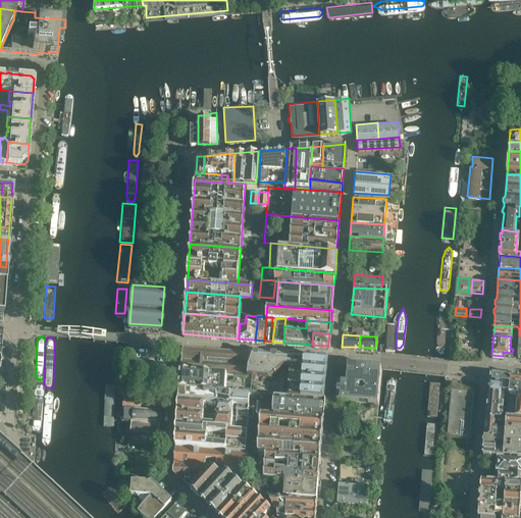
[(247,374),(249,350),(181,345),(179,369),(180,369),(226,372),(247,374)]
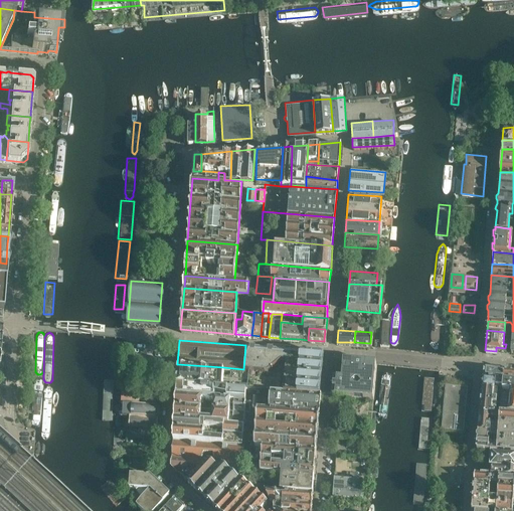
[(250,387),(320,393),(323,352),(245,345),(243,369),(248,369),(247,387),(250,387)]
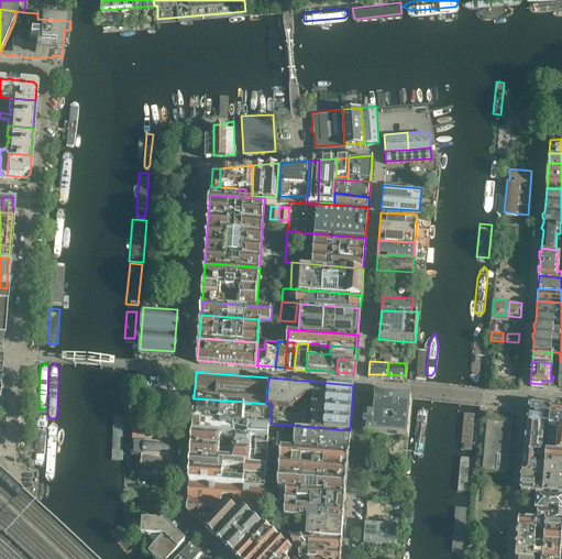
[(407,435),(410,395),(375,392),(373,412),(365,412),(363,430),(407,435)]
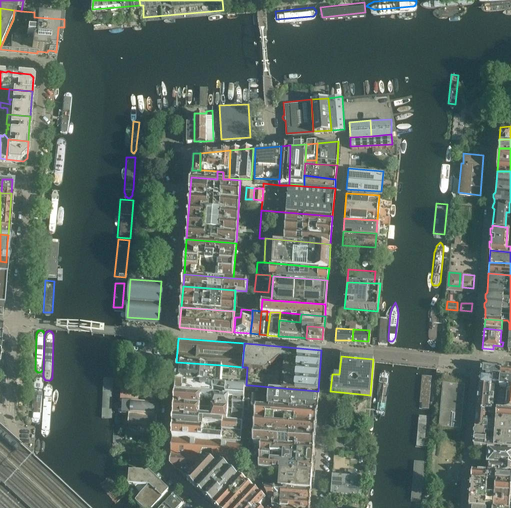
[(247,367),(242,367),(222,365),(177,362),(176,380),(245,385),(246,385),(247,367)]
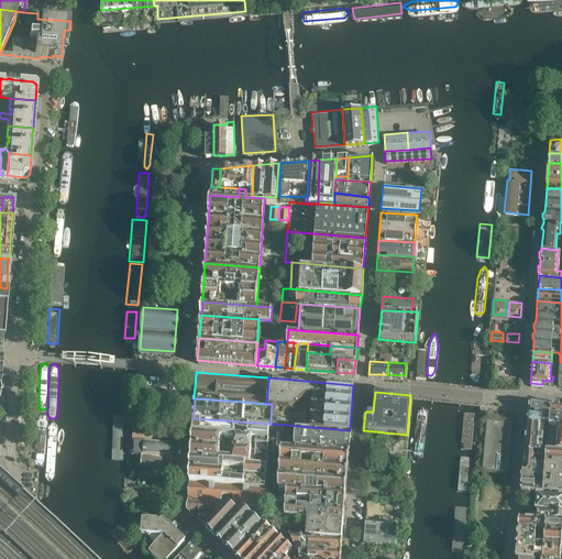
[(550,414),(551,403),(531,401),(528,403),(528,412),(540,413),(550,414)]
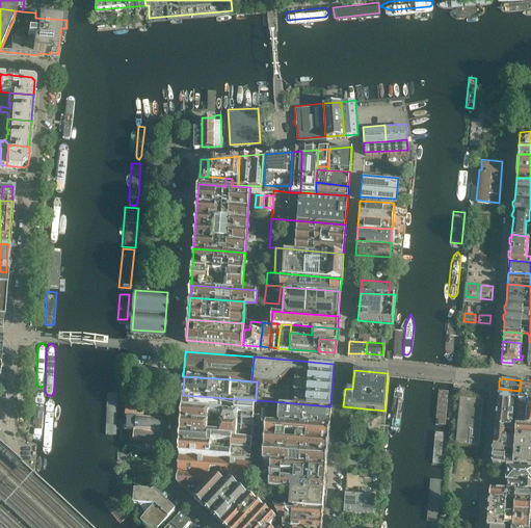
[(530,392),(530,380),(521,380),(520,391),(530,392)]
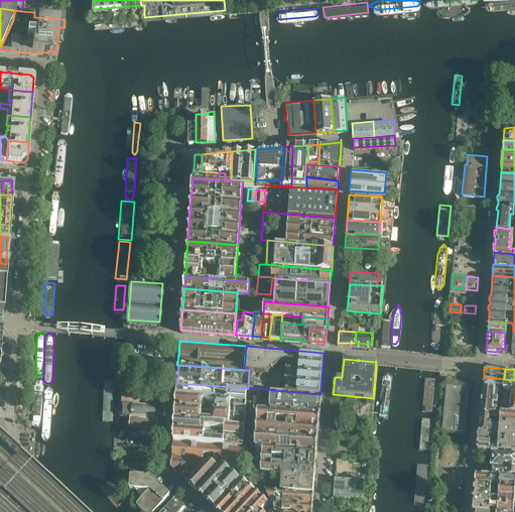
[(388,416),(389,415),(392,376),(392,375),(392,374),(391,373),(391,372),(390,372),(389,371),(388,371),(387,371),(386,371),(385,371),(384,372),(383,373),(383,374),(382,375),(379,414),(379,415),(380,416),(381,416),(381,417),(382,417),(383,418),(384,418),(385,418),(386,418),(386,417),(387,417),(388,416)]
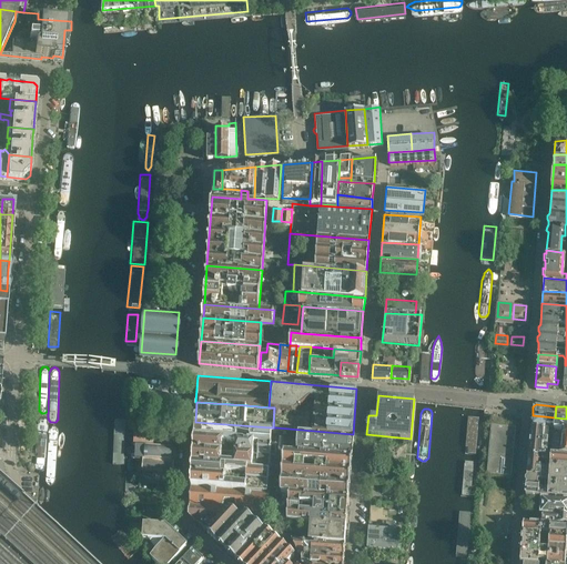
[(464,451),(475,451),(478,413),(467,413),(464,451)]
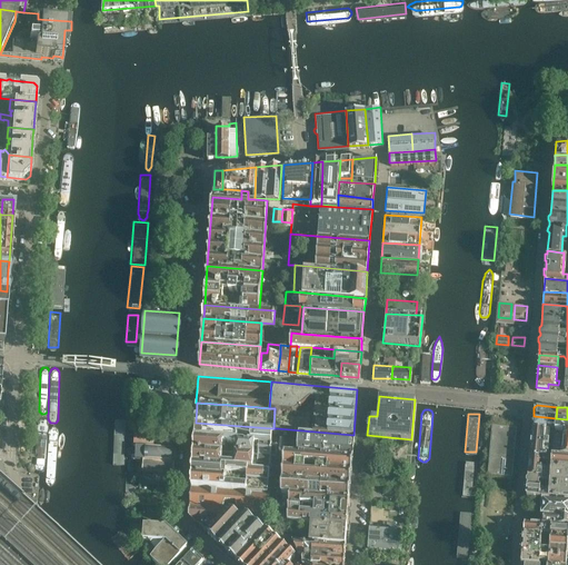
[(112,461),(123,462),(126,416),(113,415),(112,461)]
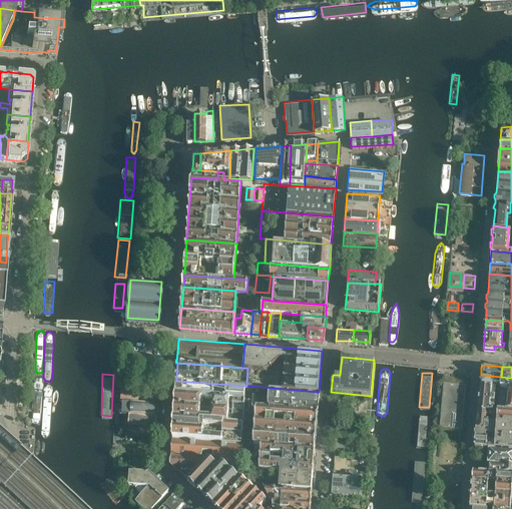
[(491,385),(492,376),(481,375),(480,384),(491,385)]
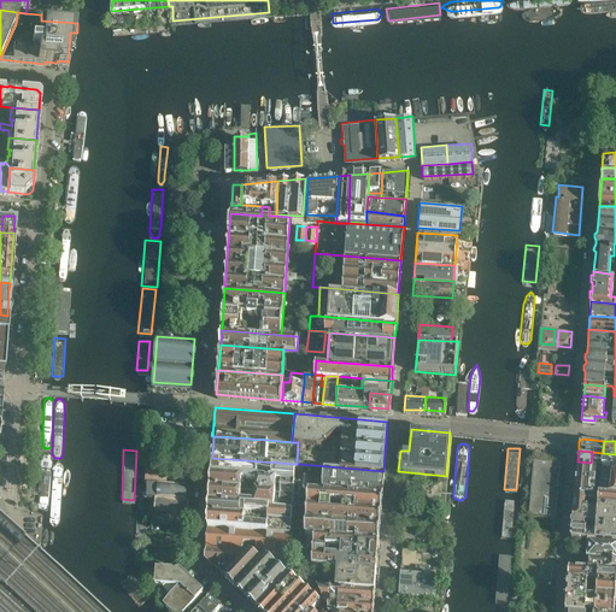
[(50,506),(50,505),(52,458),(52,457),(52,455),(51,454),(50,453),(48,452),(47,452),(46,452),(45,452),(44,452),(42,453),(41,453),(41,454),(40,455),(40,457),(37,505),(39,506),(40,507),(41,507),(42,508),(44,508),(45,508),(46,508),(47,507),(48,507),(50,506)]
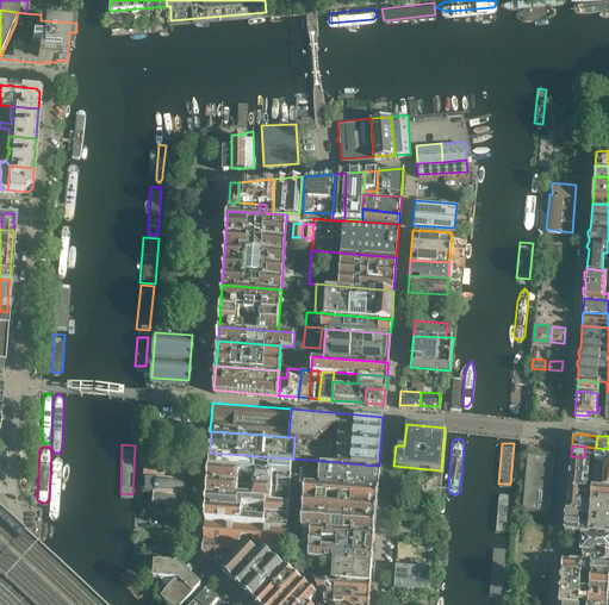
[(608,460),(608,449),(596,448),(585,447),(584,457),(608,460)]
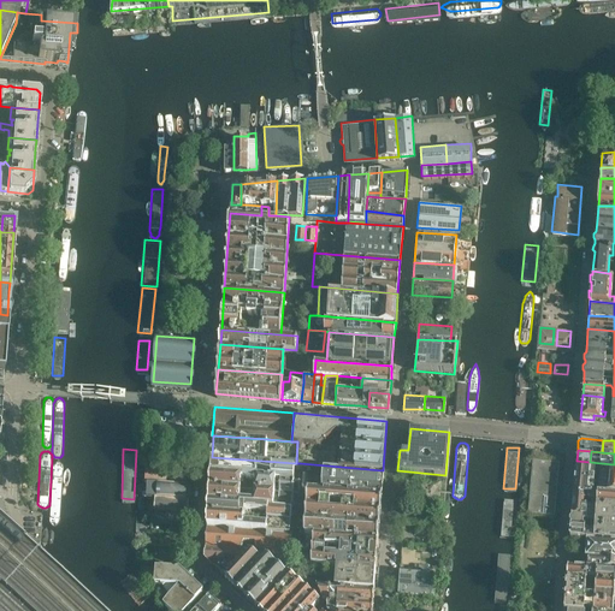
[(294,478),(295,463),(212,457),(210,470),(294,478)]
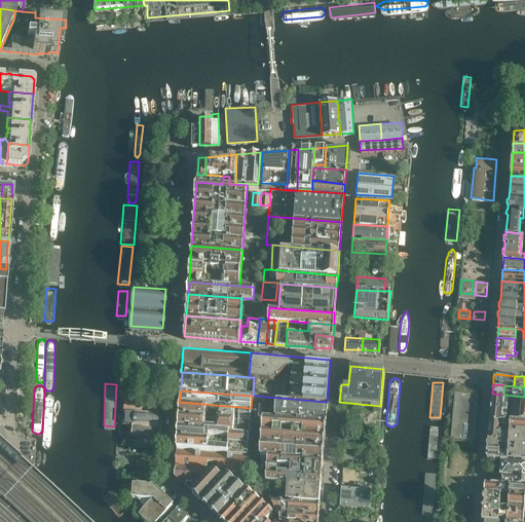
[(450,436),(473,438),(477,393),(454,390),(450,436)]
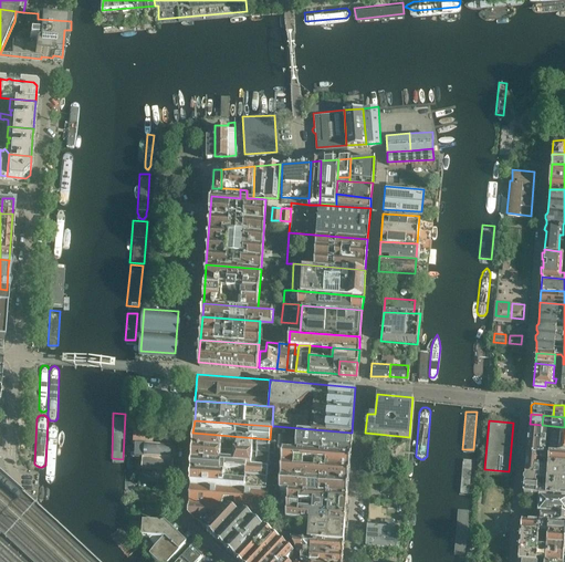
[(56,478),(56,477),(59,428),(59,427),(59,426),(58,425),(58,424),(56,424),(56,423),(55,423),(54,422),(53,422),(52,422),(52,423),(51,423),(50,423),(49,424),(49,425),(48,426),(48,427),(48,428),(45,477),(45,478),(46,478),(48,479),(49,480),(50,480),(51,480),(52,480),(53,480),(54,480),(55,479),(56,478)]
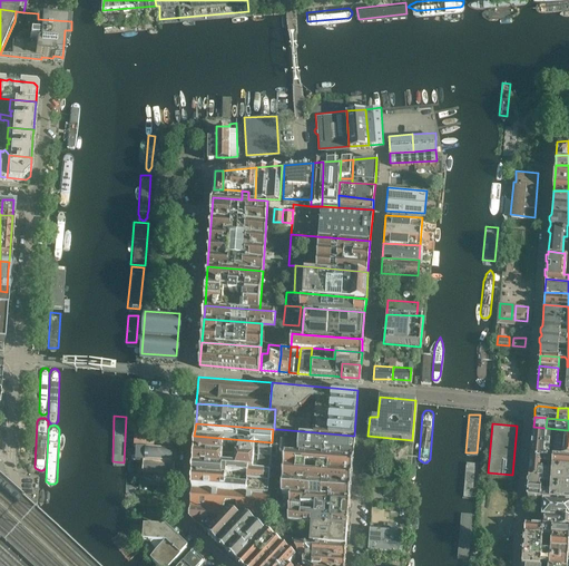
[(568,430),(546,428),(533,427),(530,456),(543,457),(543,454),(568,456),(568,430)]
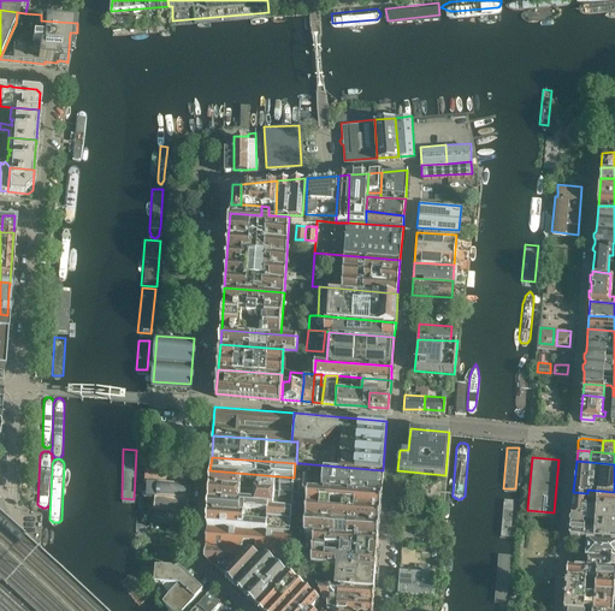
[(382,492),(383,470),(300,463),(297,500),(307,502),(308,486),(382,492)]
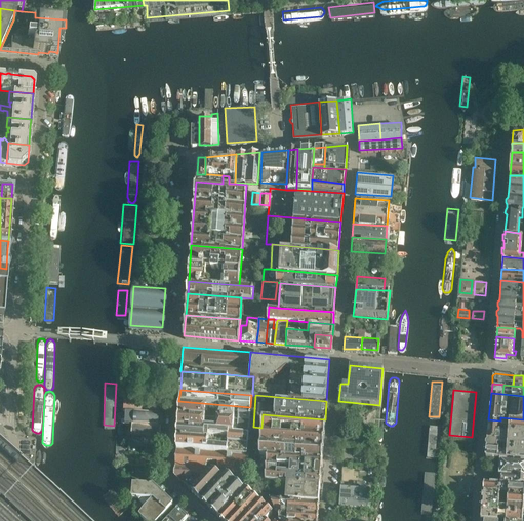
[(158,410),(159,400),(123,397),(122,408),(127,408),(158,410)]
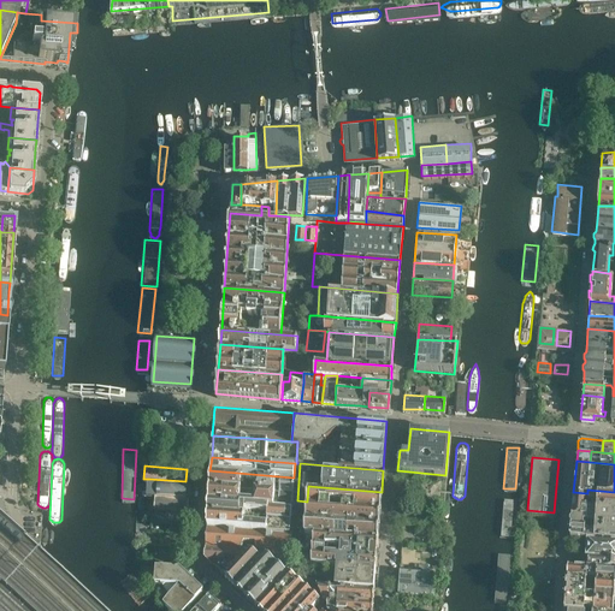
[(294,478),(210,470),(208,485),(293,491),(294,478)]
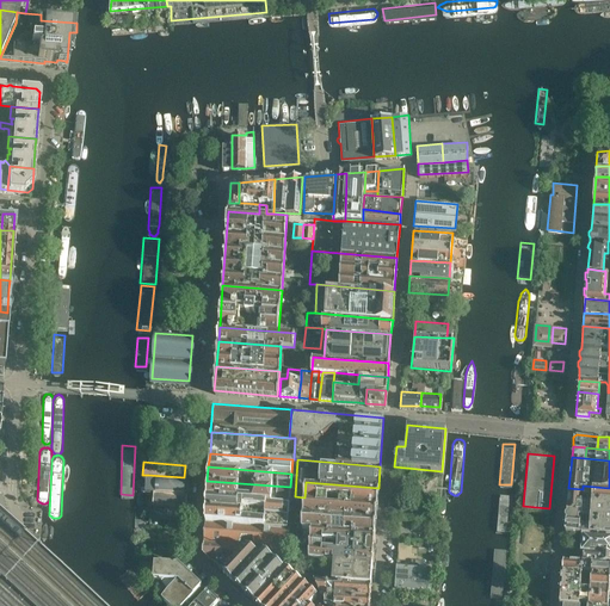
[(186,493),(188,478),(184,477),(148,475),(147,489),(152,489),(186,493)]
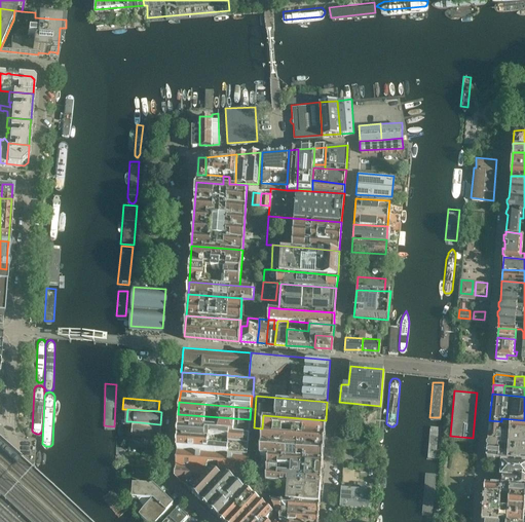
[(249,432),(250,419),(178,414),(178,425),(249,432)]
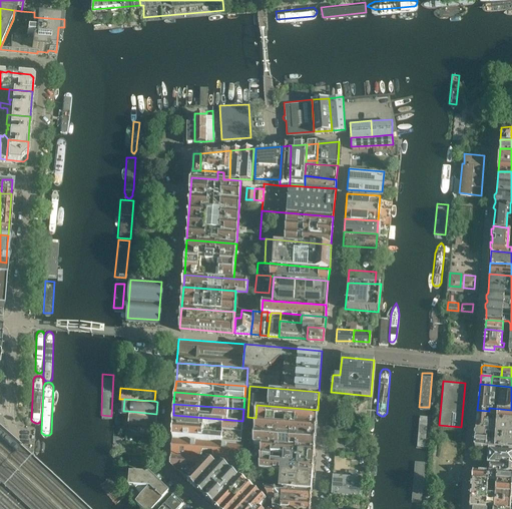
[(315,434),(318,410),(257,405),(256,418),(254,430),(315,434)]
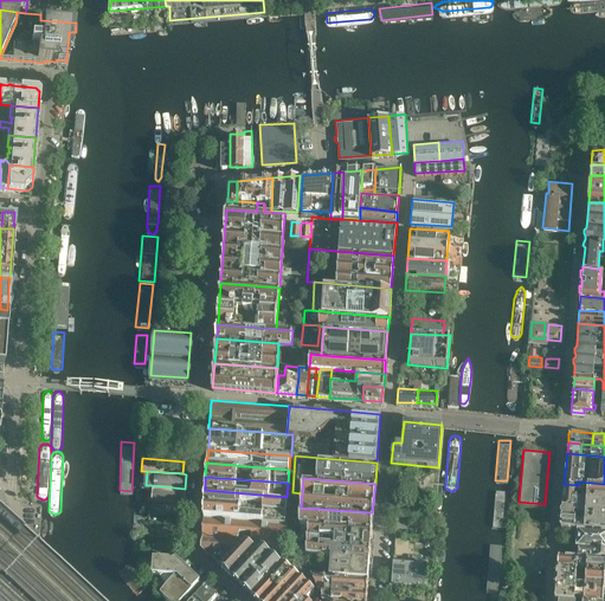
[(604,498),(604,484),(578,482),(578,485),(577,495),(587,495),(586,497),(604,498)]
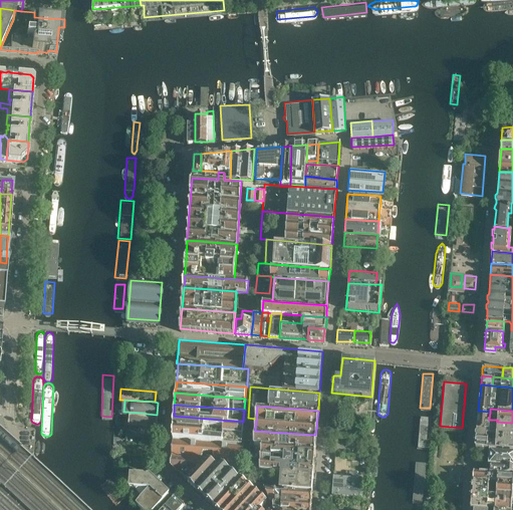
[(489,425),(489,420),(490,412),(478,411),(477,429),(488,430),(489,425)]
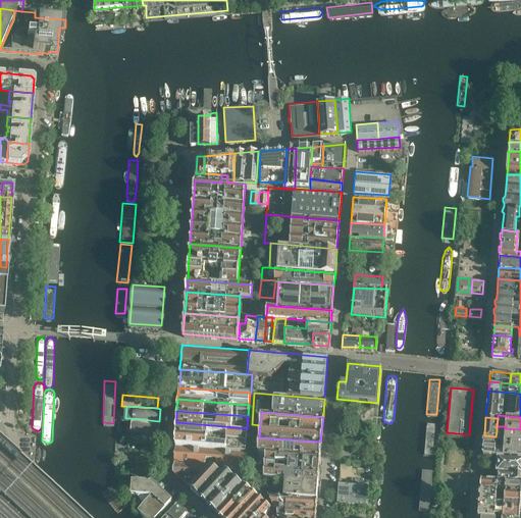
[(162,431),(163,421),(159,421),(129,418),(129,428),(162,431)]
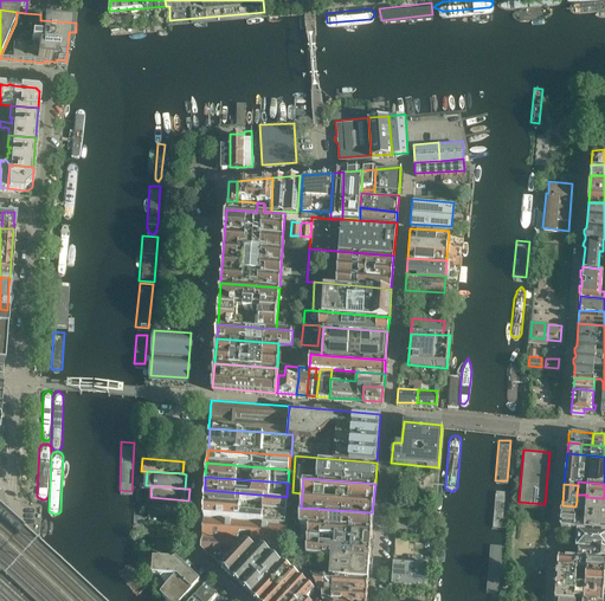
[(491,525),(503,527),(507,490),(496,489),(491,525)]
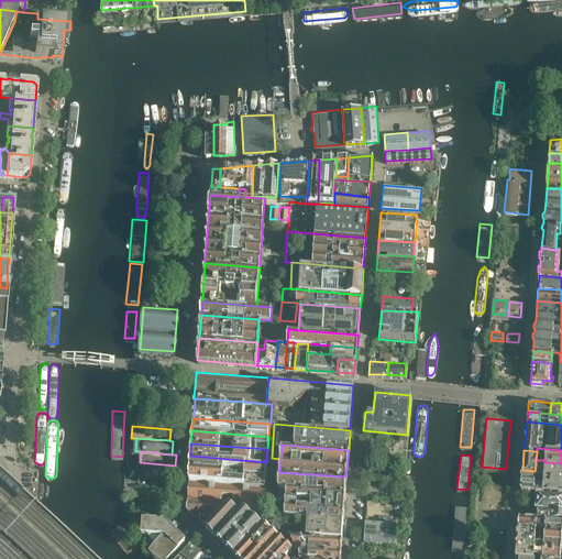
[(265,473),(266,462),(190,456),(189,467),(222,469),(222,463),(244,466),(243,471),(265,473)]
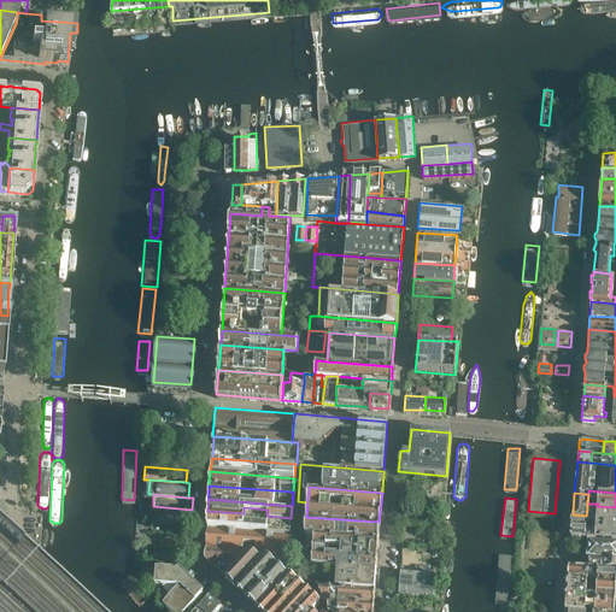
[(615,529),(615,507),(597,506),(597,511),(587,510),(586,516),(573,515),(572,517),(570,518),(570,521),(572,523),(572,527),(586,528),(586,523),(596,524),(596,528),(615,529)]
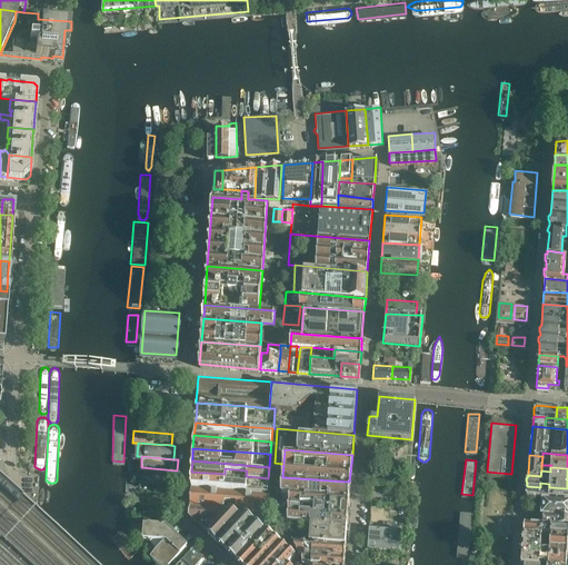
[(268,478),(246,476),(225,474),(191,472),(190,483),(267,489),(268,478)]
